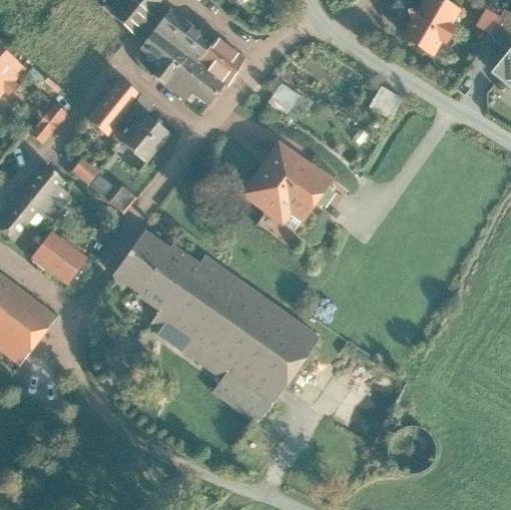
[(0,0),(0,6),(6,13),(20,0),(0,0)]
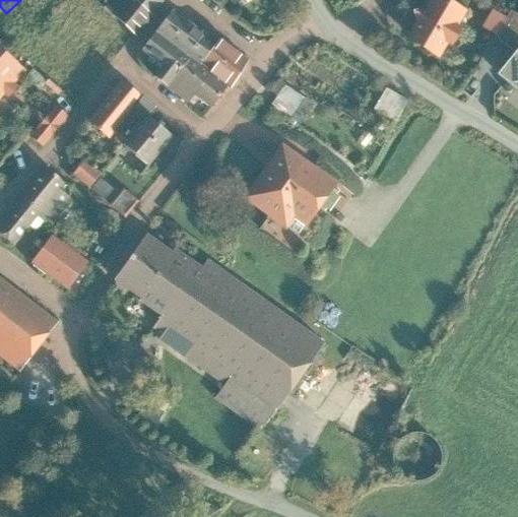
[(151,9),(139,0),(104,0),(102,2),(133,29),(151,9)]
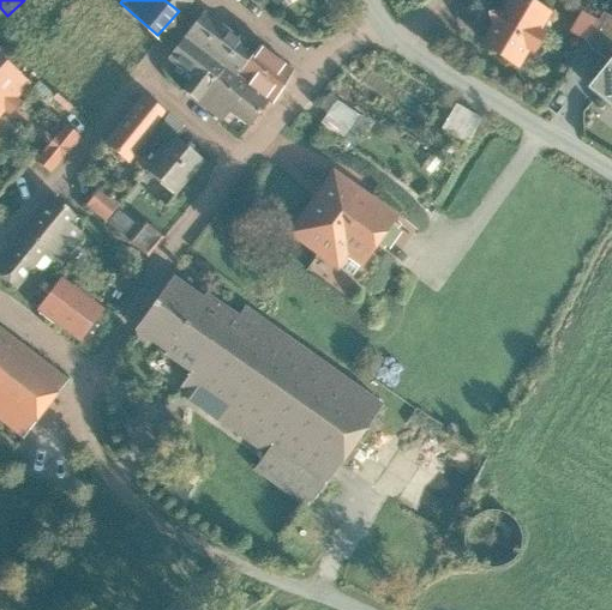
[(165,0),(179,11),(187,0),(165,0)]
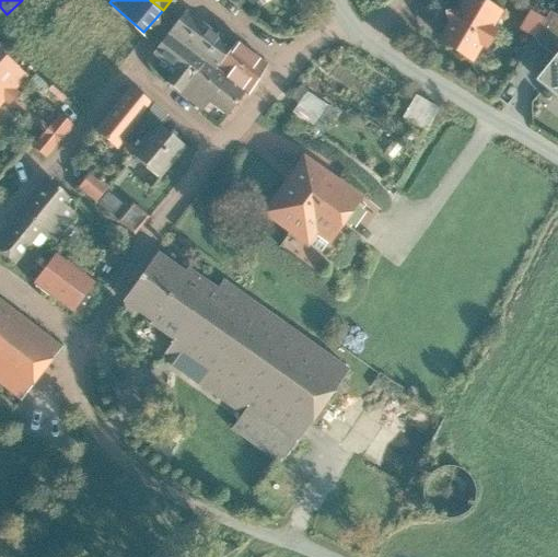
[(464,0),(438,41),(474,64),(508,12),(489,1),(490,0),(464,0)]
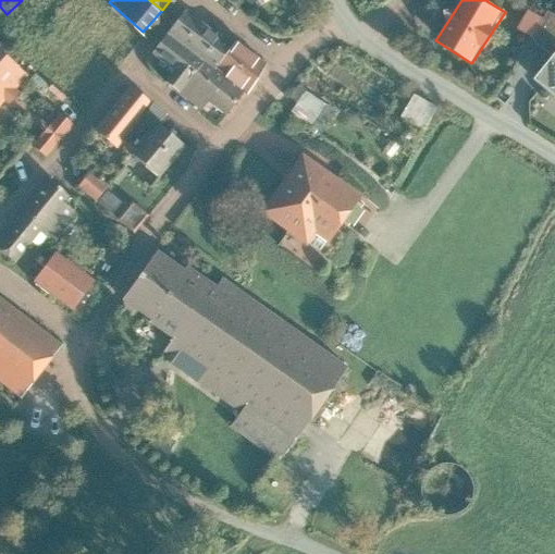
[(529,5),(517,25),(534,34),(545,14),(529,5)]
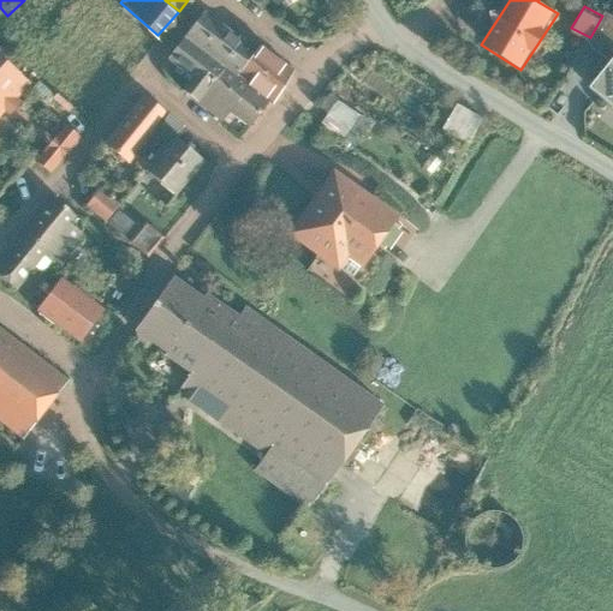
[(216,7),(194,36),(237,72),(262,42),(216,7)]
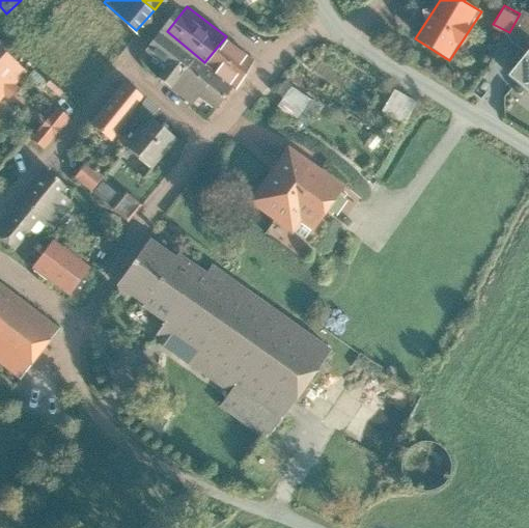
[(528,55),(511,75),(528,87),(528,12),(523,9),(509,34),(528,50),(528,55)]
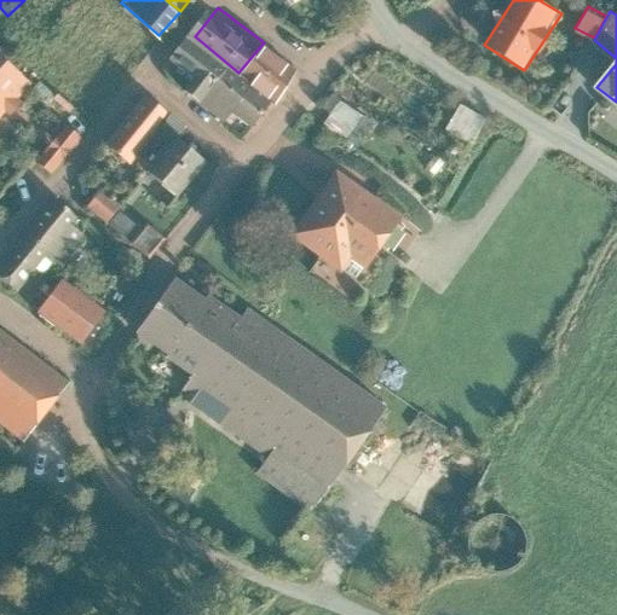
[(238,73),(277,104),(309,68),(270,35),(264,42),(238,73)]
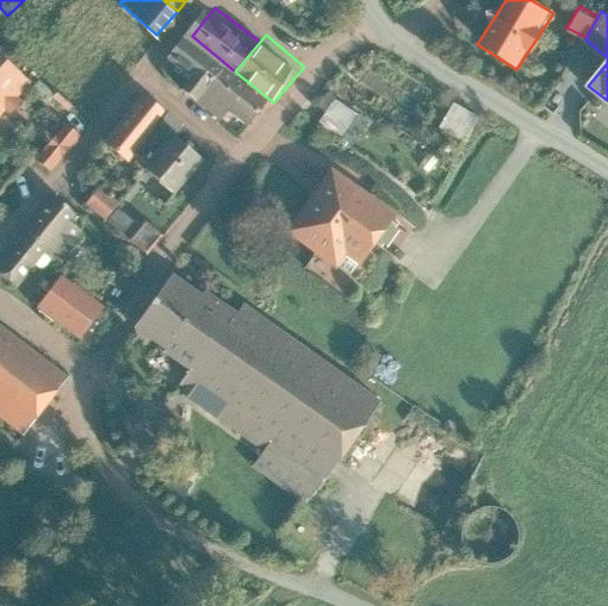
[(192,36),(163,67),(246,135),(273,102),(235,72),(192,36)]
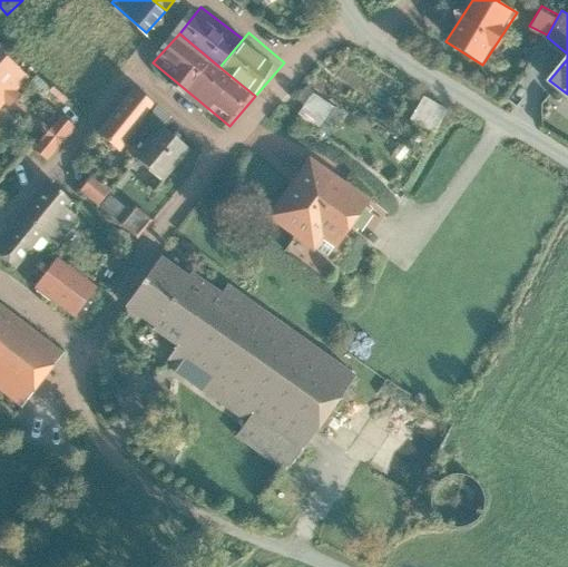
[(0,107),(30,74),(0,46),(0,107)]
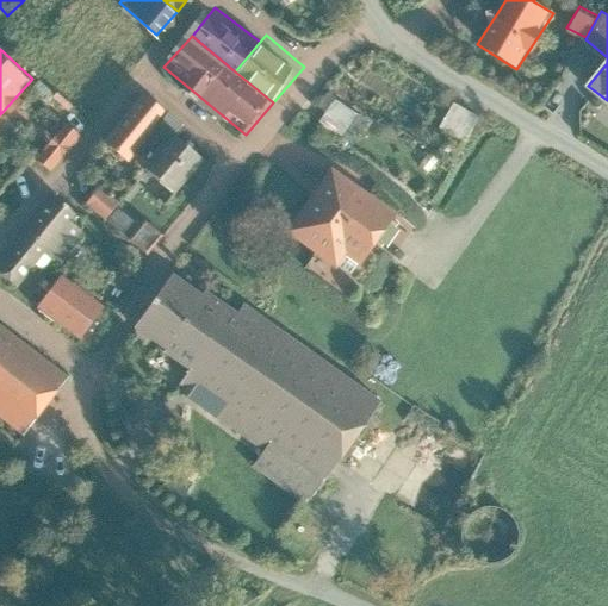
[(332,91),(309,120),(342,145),(365,116),(332,91)]
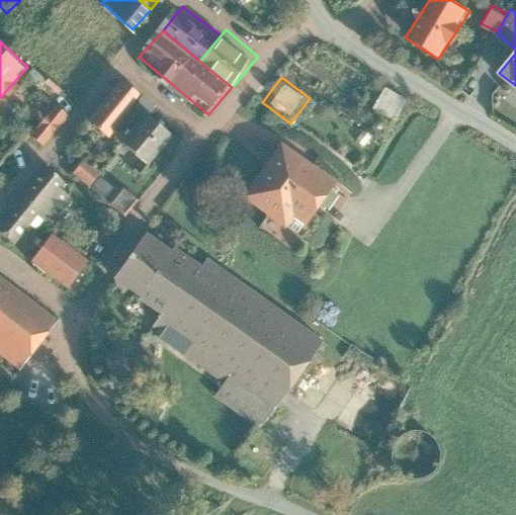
[(155,106),(124,80),(89,119),(110,138),(112,135),(122,143),(149,114),(155,106)]
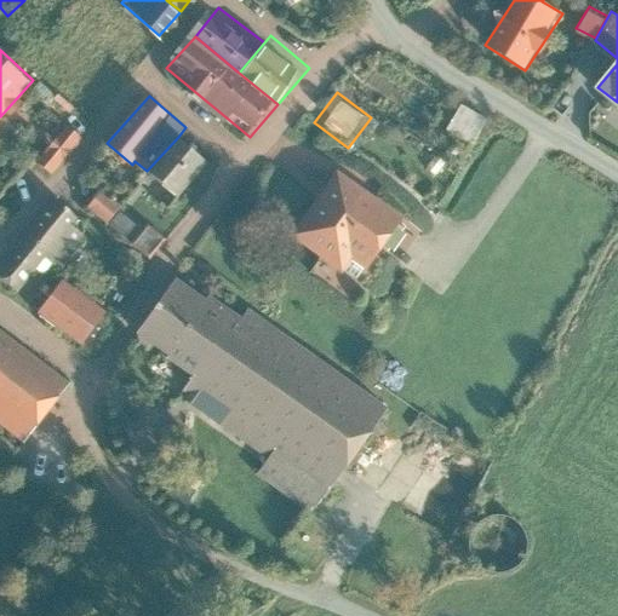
[(461,99),(447,127),(476,142),(490,114),(461,99)]
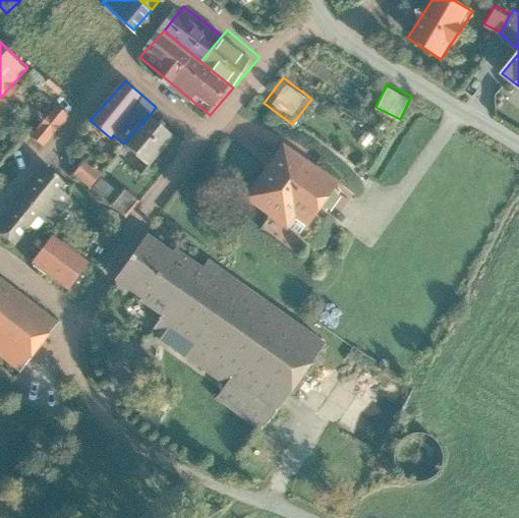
[(54,102),(29,134),(43,146),(68,113),(54,102)]
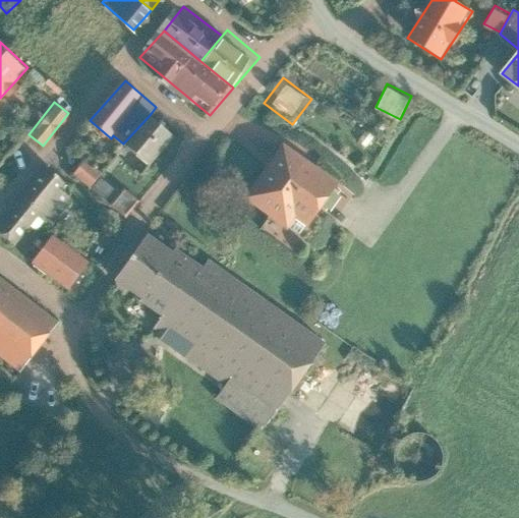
[(174,136),(150,115),(123,144),(150,166),(174,136)]
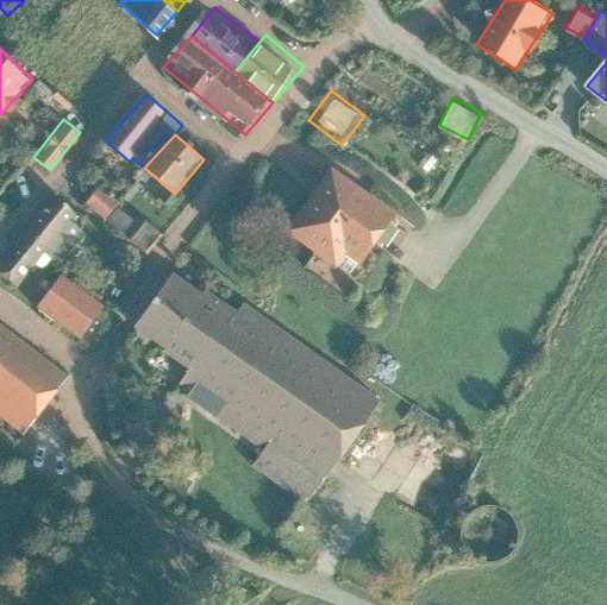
[(399,215),(331,166),(286,231),(338,269),(346,254),(361,265),(399,215)]
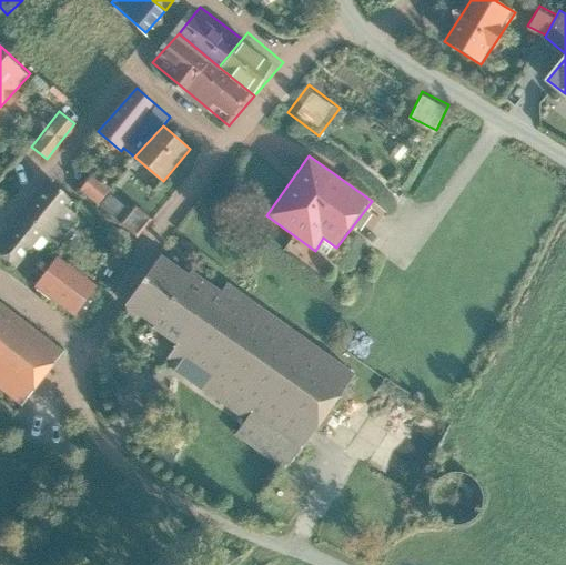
[(149,217),(94,172),(83,187),(138,230),(149,217)]
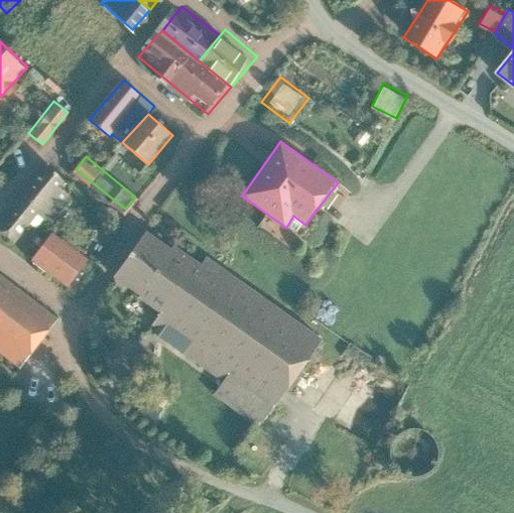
[(24,196),(53,220),(74,195),(60,184),(63,181),(47,167),(24,196)]
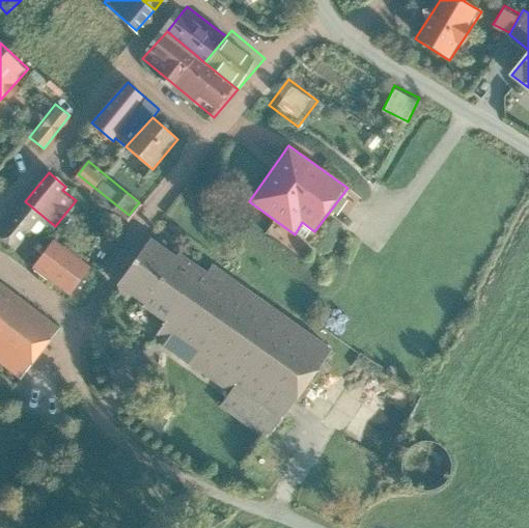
[(55,226),(25,201),(0,231),(0,238),(16,250),(28,233),(40,244),(55,226)]
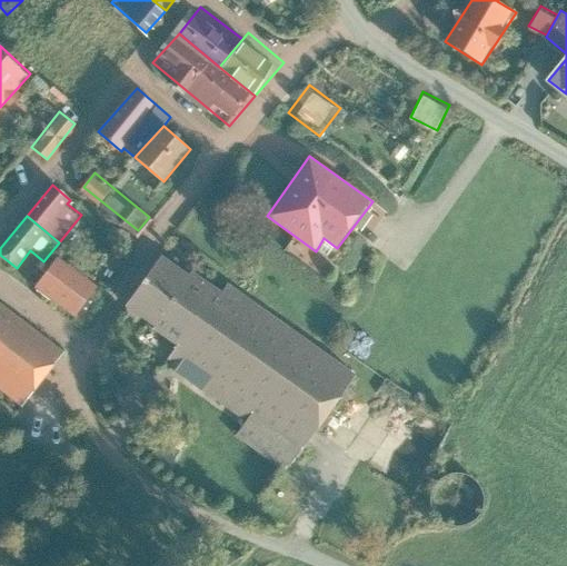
[(356,374),(230,283),(225,293),(192,269),(189,274),(163,257),(126,308),(179,344),(163,364),(248,420),(237,435),(287,469),(356,374)]
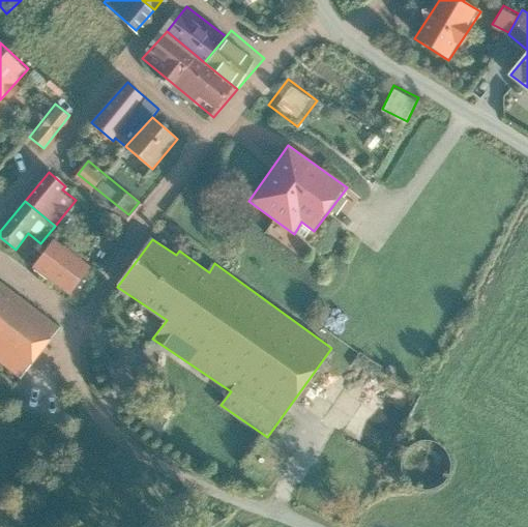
[(55,241),(31,269),(67,299),(91,270),(55,241)]
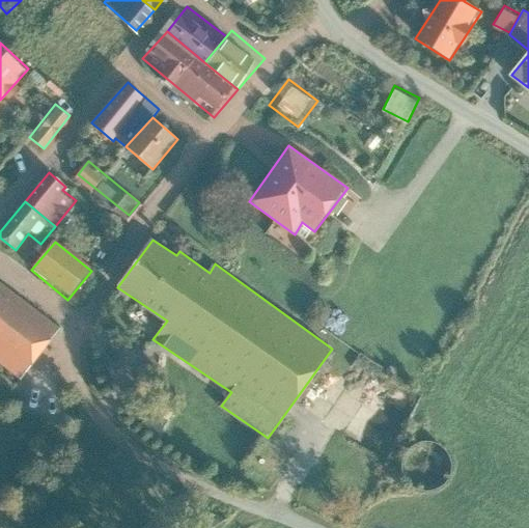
[(0,365),(20,381),(59,329),(0,282),(0,365)]
